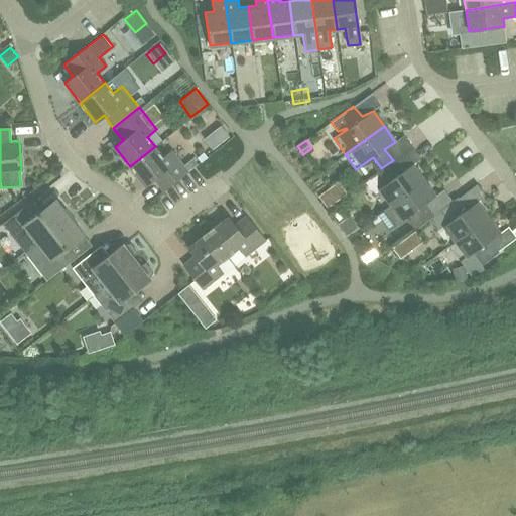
[(162,156),(155,146),(130,166),(145,185),(154,178),(163,190),(188,171),(183,164),(171,149),(162,156)]
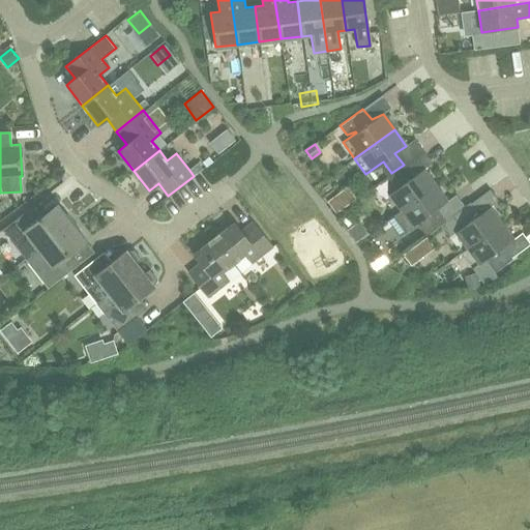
[(413,177),(404,165),(391,173),(401,185),(388,195),(400,210),(435,185),(423,170),(413,177)]
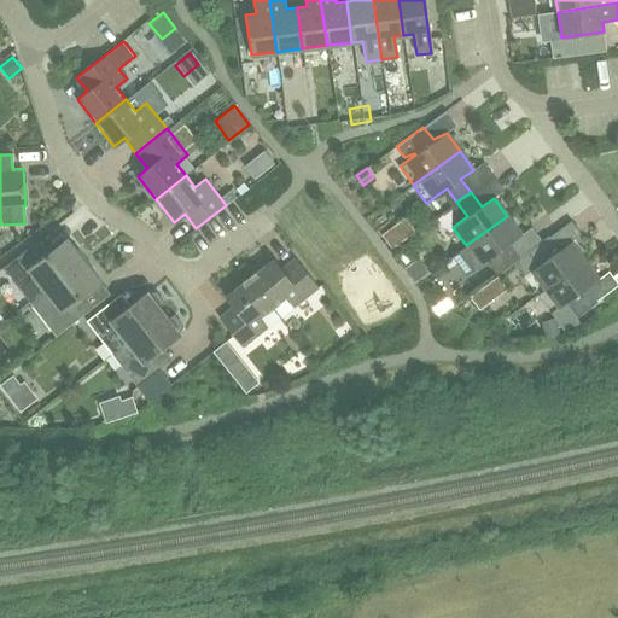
[(491,260),(490,263),(497,273),(547,237),(547,235),(525,250),(517,238),(520,235),(507,216),(466,246),(466,245),(453,255),(466,274),(490,257),(491,260)]
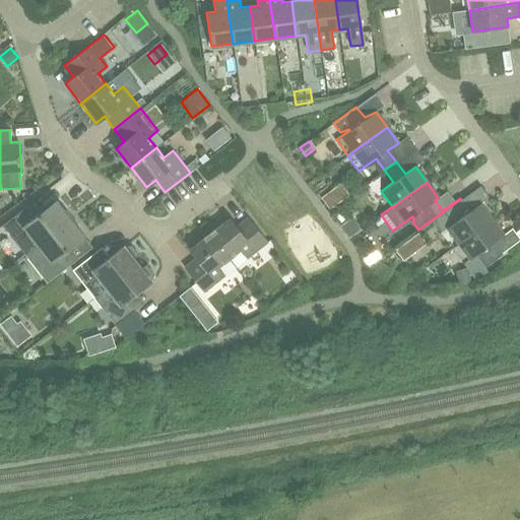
[(337,201),(329,190),(321,196),(329,207),(337,201)]
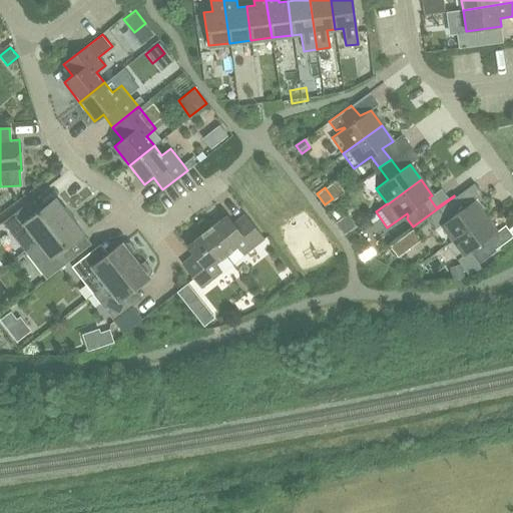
[(435,228),(446,243),(485,215),(474,200),(464,207),(454,196),(413,226),(413,227),(429,216),(437,227),(435,228)]
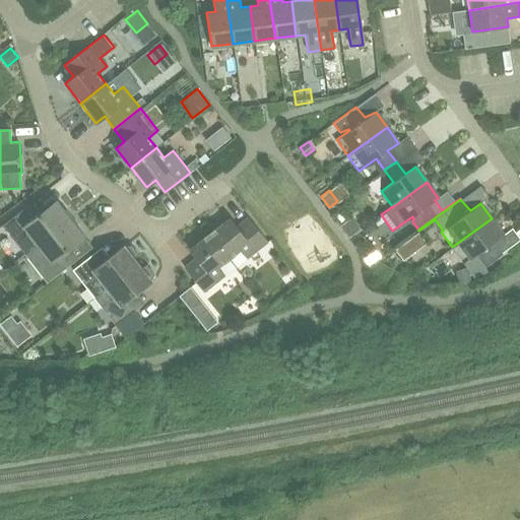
[(38,244),(69,217),(56,201),(39,214),(30,203),(3,224),(15,240),(25,253),(38,244)]
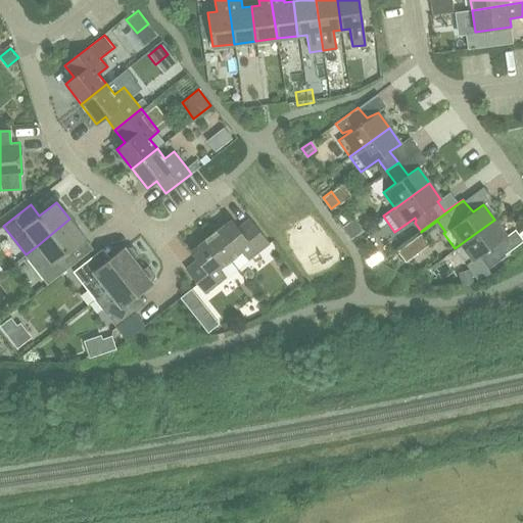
[(230,220),(210,234),(231,259),(242,250),(249,259),(270,243),(249,218),(237,228),(230,220)]
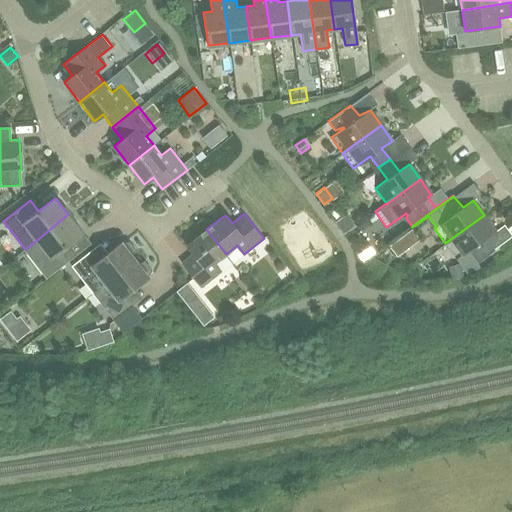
[(25,249),(24,250),(46,279),(74,257),(65,246),(82,233),(68,214),(37,240),(25,249)]
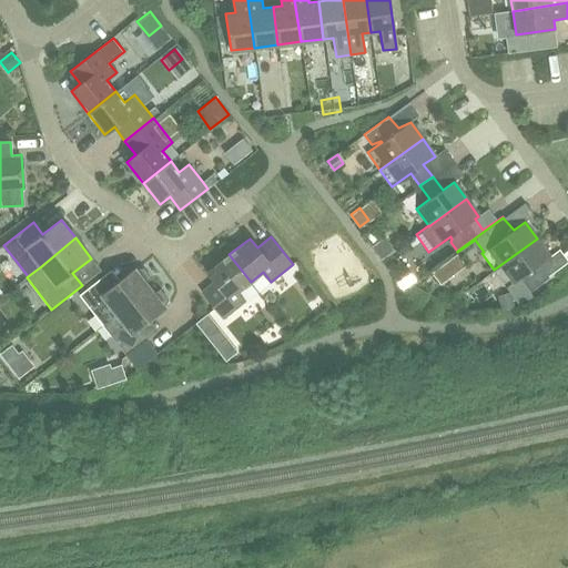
[(394,250),(385,237),(374,246),(382,257),(394,250)]
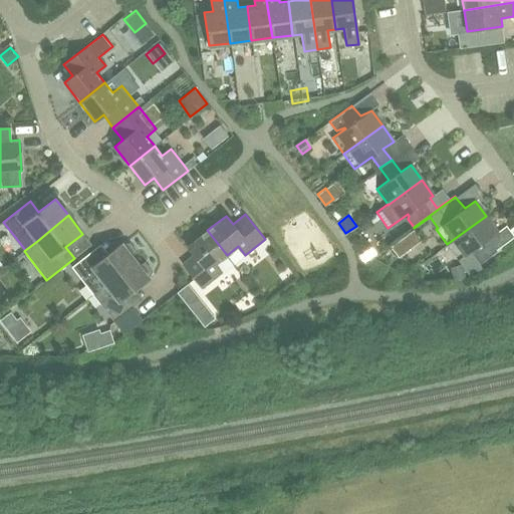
[(472,251),(480,263),(496,252),(486,240),(497,232),(486,216),(447,244),(459,260),(472,251)]
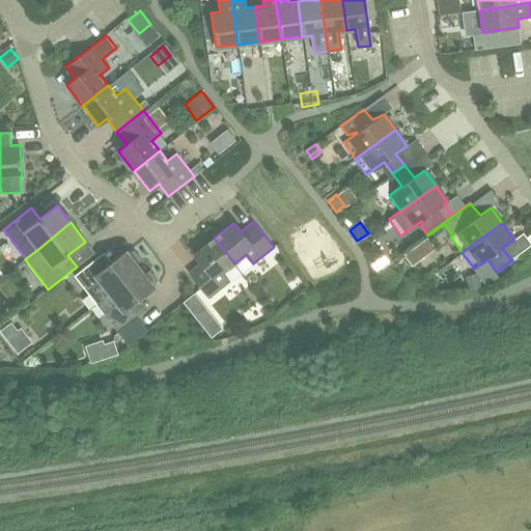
[(223,273),(234,263),(214,238),(194,254),(200,262),(188,272),(208,299),(230,282),(223,273)]
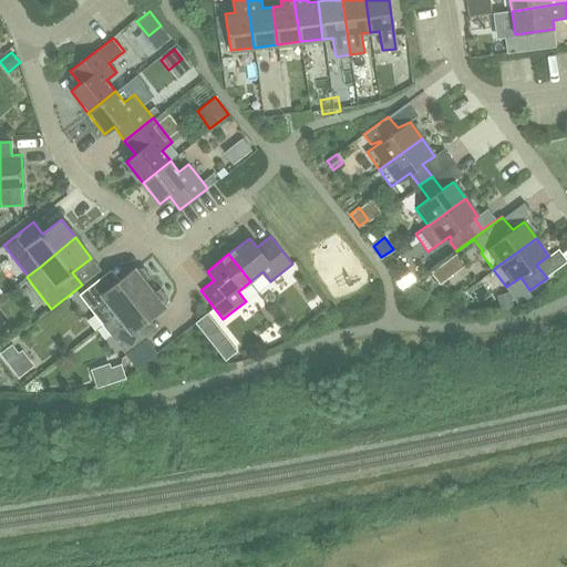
[(432,270),(441,281),(455,270),(446,260),(432,270)]
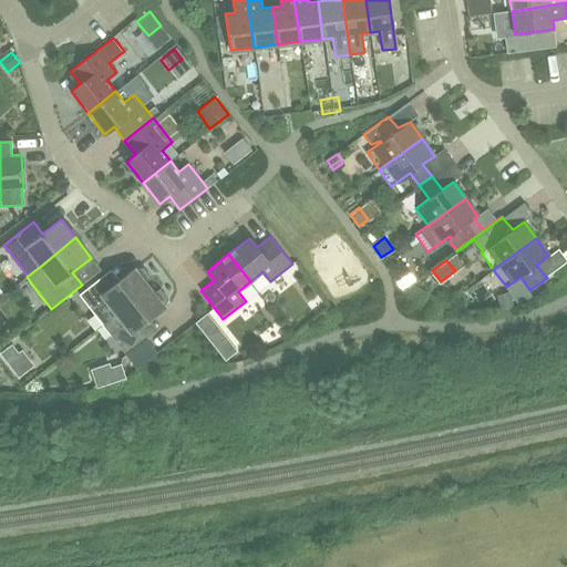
[(146,281),(152,277),(144,268),(136,269),(135,268),(107,289),(100,279),(80,295),(94,313),(107,303),(116,315),(151,287),(146,281)]
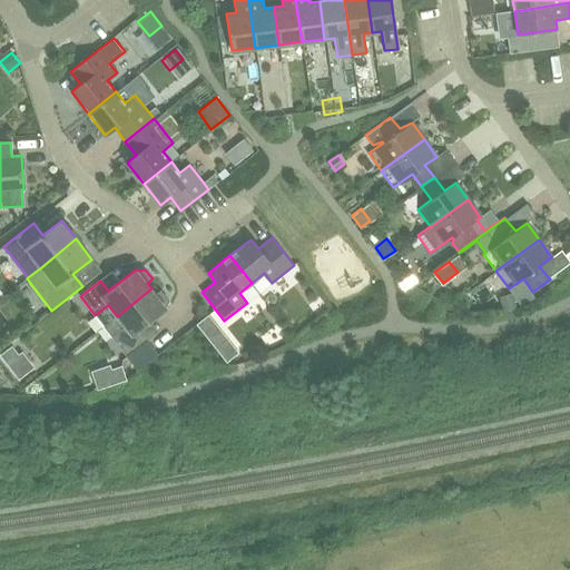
[(412,273),(401,281),(405,287),(418,279),(412,273)]
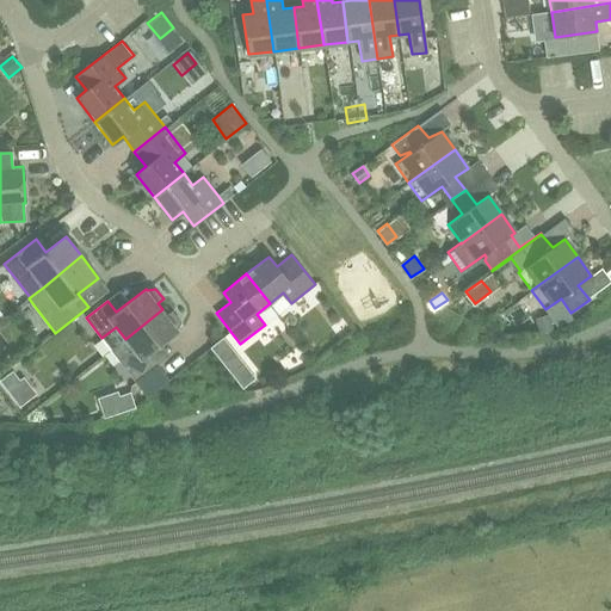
[(179,331),(177,329),(180,322),(173,312),(167,316),(162,309),(125,339),(134,350),(119,362),(135,382),(159,365),(149,353),(179,331)]
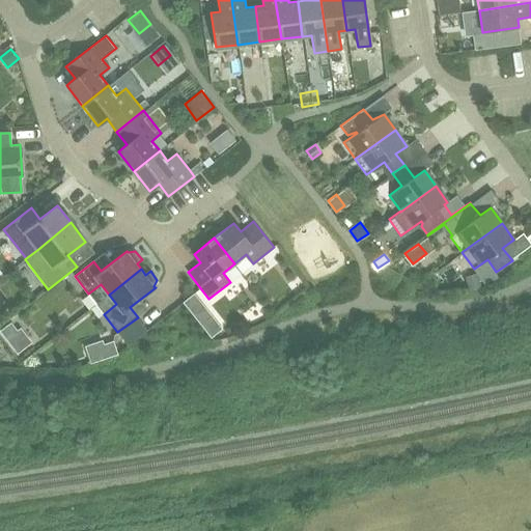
[(467,275),(470,288),(481,286),(479,272),(467,275)]
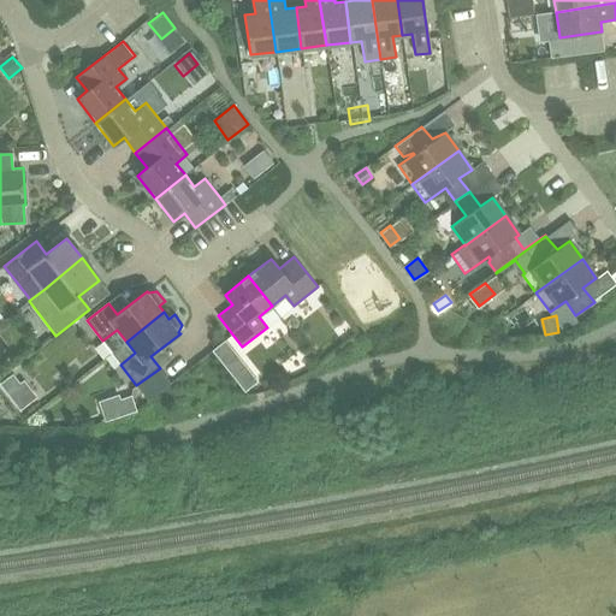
[(252,362),(243,351),(231,360),(241,372),(252,362)]
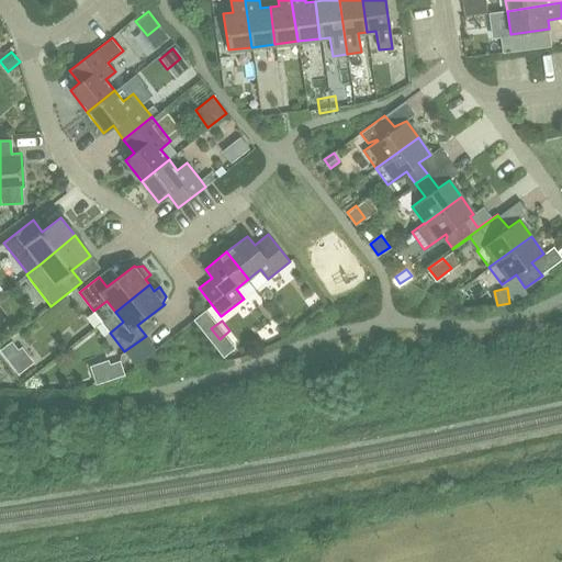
[(139,372),(168,351),(156,335),(127,356),(139,372)]
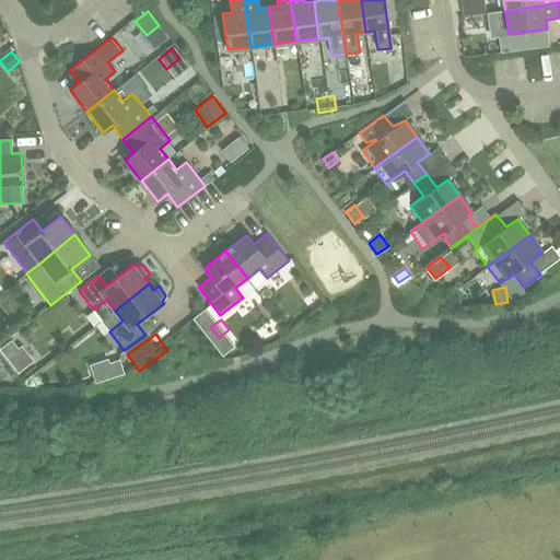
[(19,347),(11,338),(0,347),(0,348),(7,356),(19,347)]
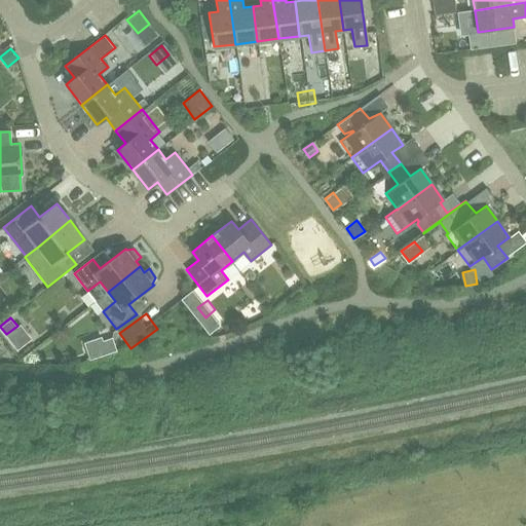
[(103,340),(107,353),(117,350),(113,338),(103,340)]
